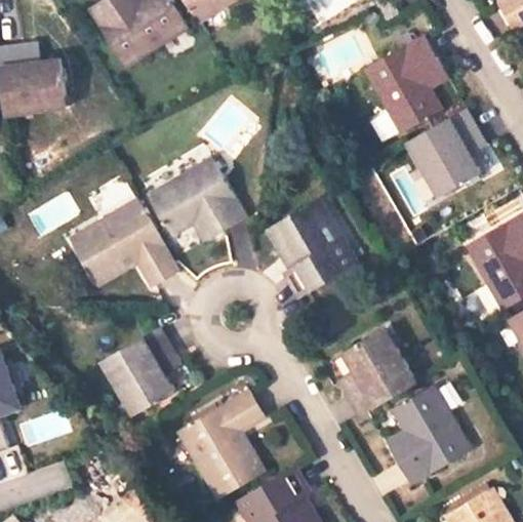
[(101,0),(89,8),(126,63),(186,23),(170,0),(139,0),(132,4),(129,0),(101,0)]
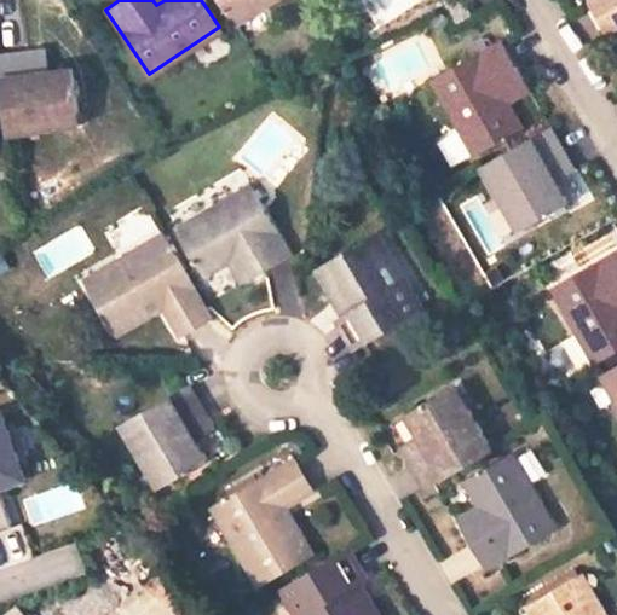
[(217,0),(234,24),(270,0),(217,0)]
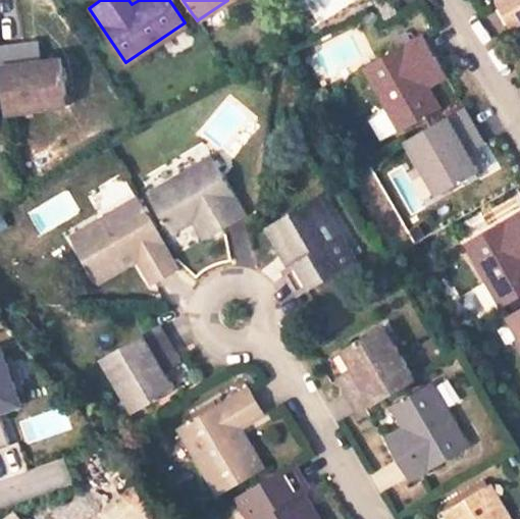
[(397,11),(390,0),(372,0),(382,18),(397,11)]
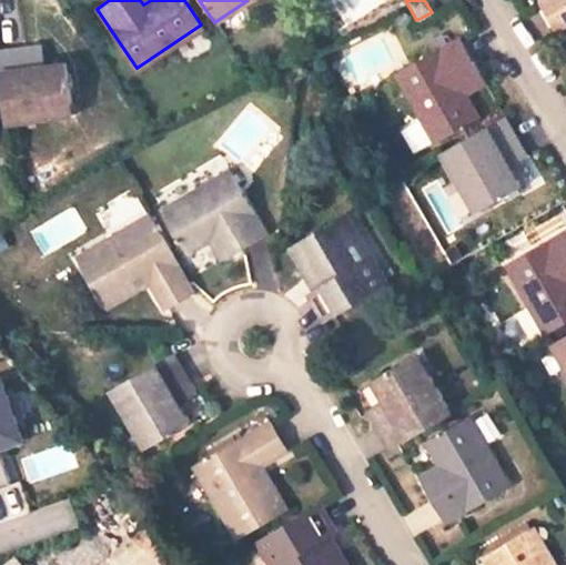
[(565,24),(565,0),(539,0),(556,31),(565,24)]
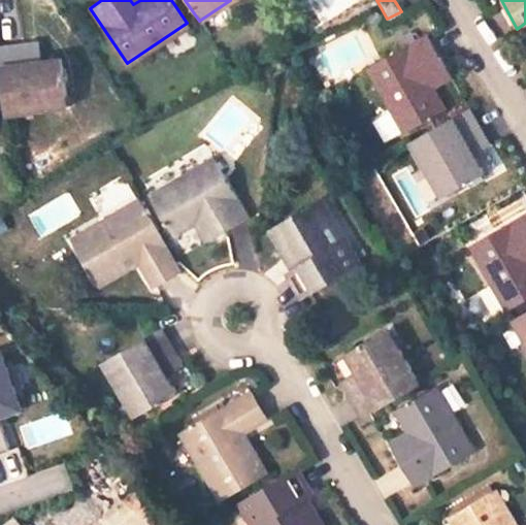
[(425,36),(367,70),(401,130),(444,106),(432,87),(427,77),(444,68),(425,36)]
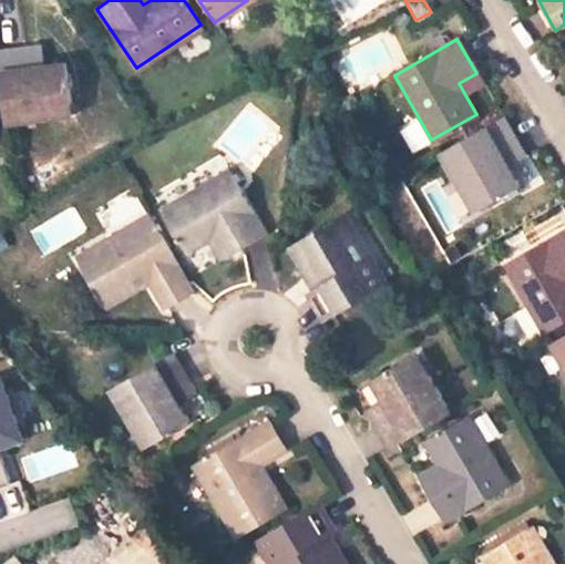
[(27,47),(29,65),(42,64),(39,44),(27,47)]
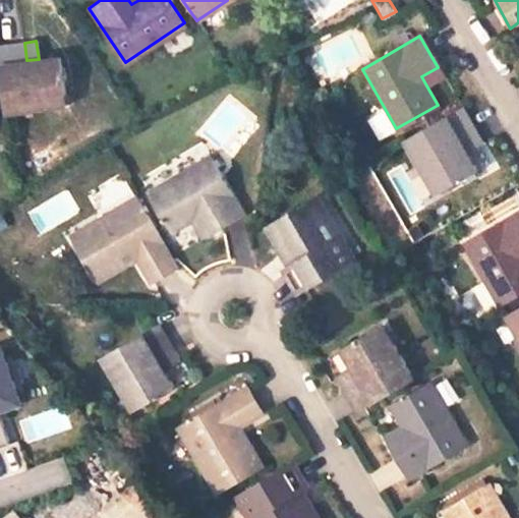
[(39,59),(26,60),(24,43),(0,45),(0,65),(5,112),(45,107),(43,95),(65,92),(61,56),(39,59)]
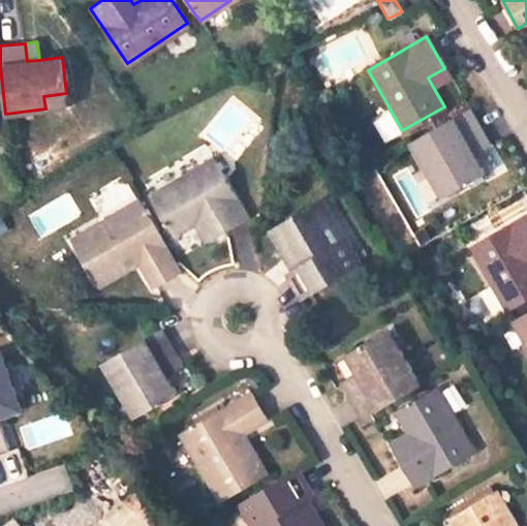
[(444,68),(428,78),(433,87),(450,78),(444,68)]
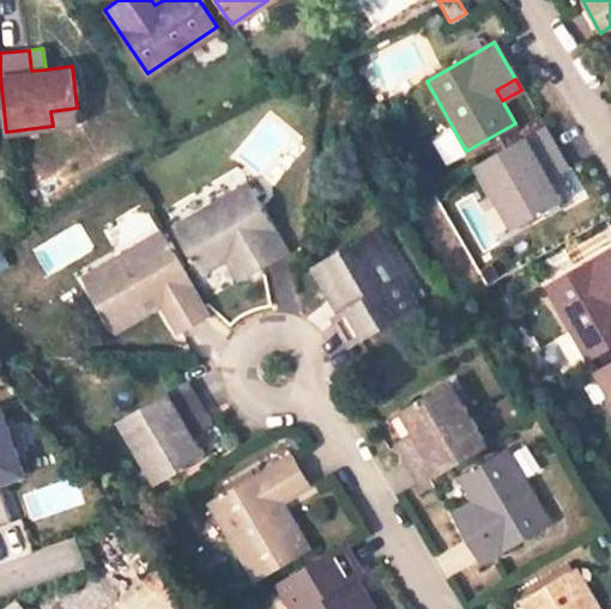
[(77,108),(50,111),(53,126),(79,122),(77,108)]
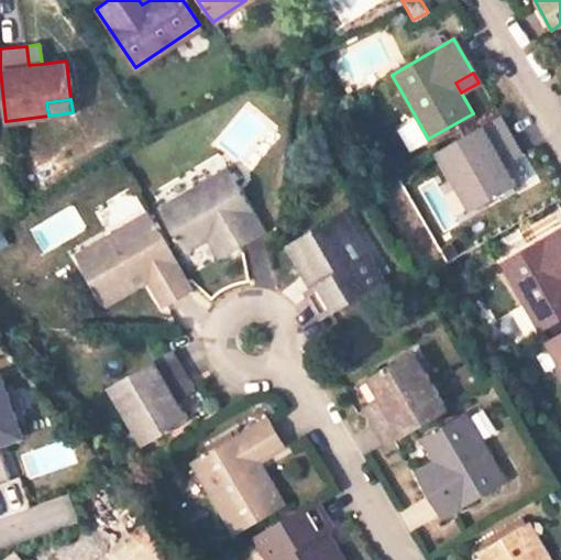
[(436,150),(458,187),(468,182),(480,202),(514,183),(499,160),(494,149),(512,139),(497,114),(436,150)]
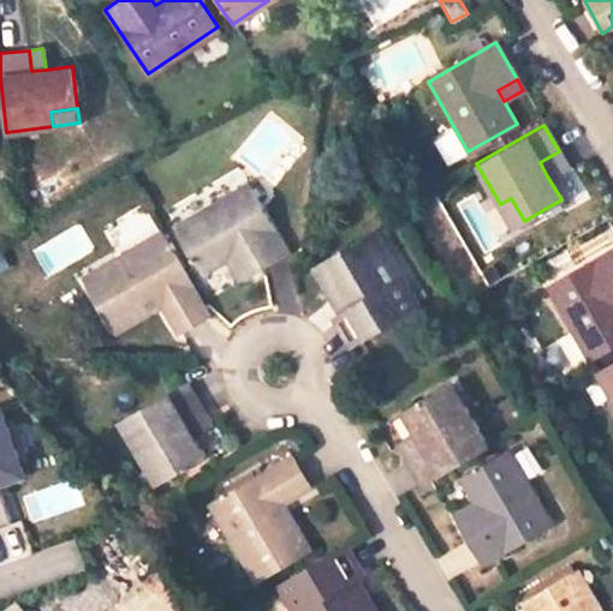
[(559,151),(540,162),(546,174),(566,163),(559,151)]
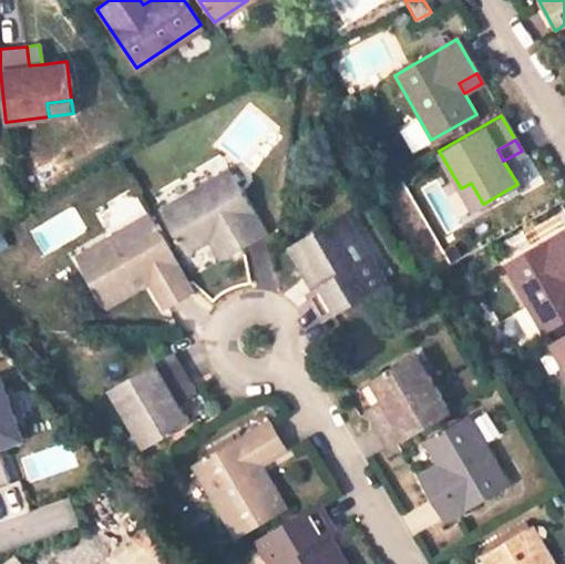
[(263,232),(227,170),(162,207),(187,252),(211,239),(219,235),(229,252),(263,232)]
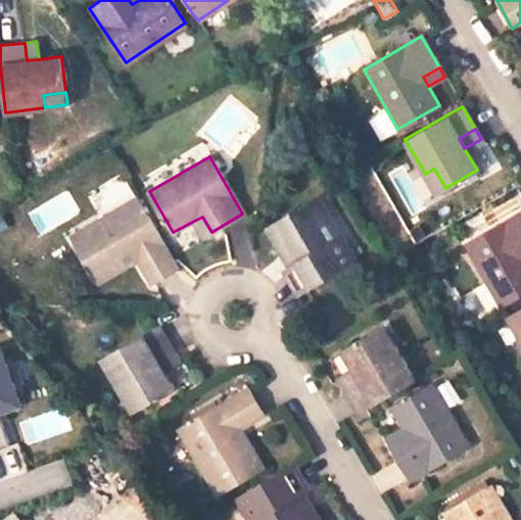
[(425,174),(436,194),(445,188),(434,169),(425,174)]
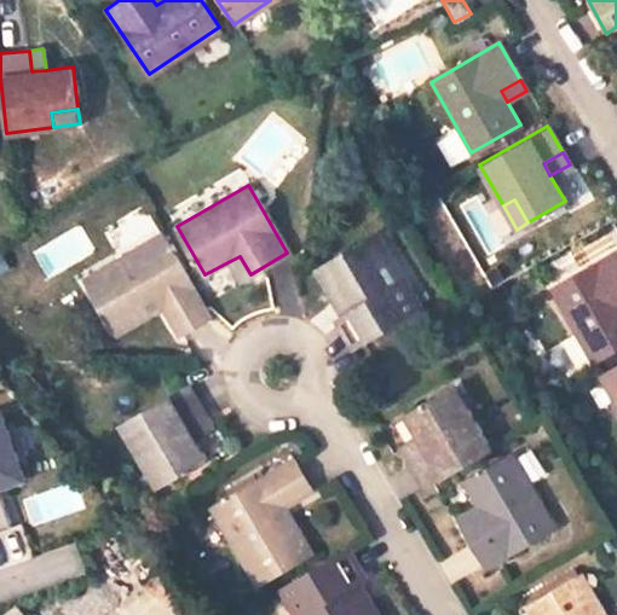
[(410,289),(378,231),(365,238),(398,295),(410,289)]
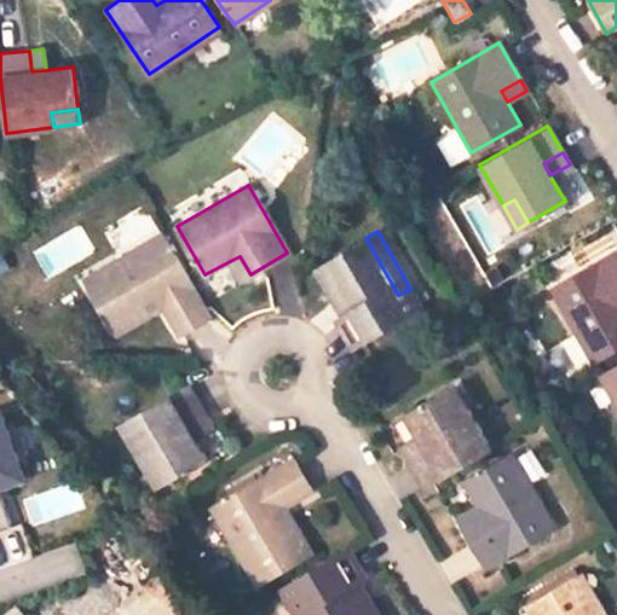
[(111,321),(157,295),(163,307),(178,332),(207,313),(160,233),(85,278),(111,321)]
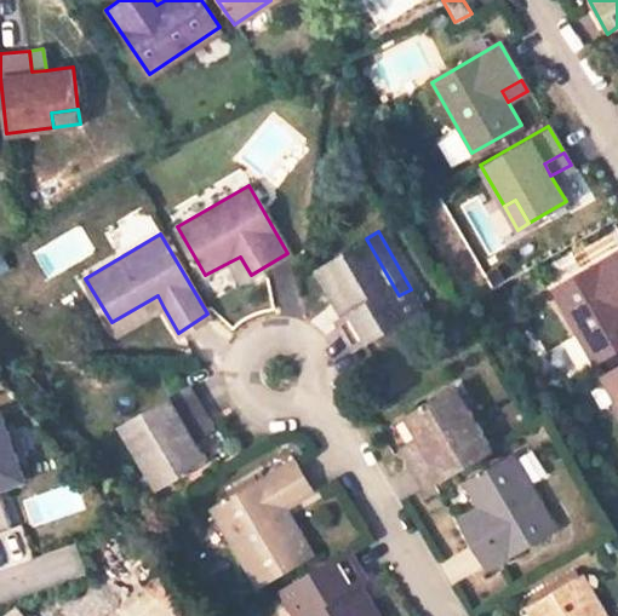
[(325,263),(353,311),(342,317),(336,320),(352,347),(421,306),(411,289),(399,295),(366,239),(325,263)]
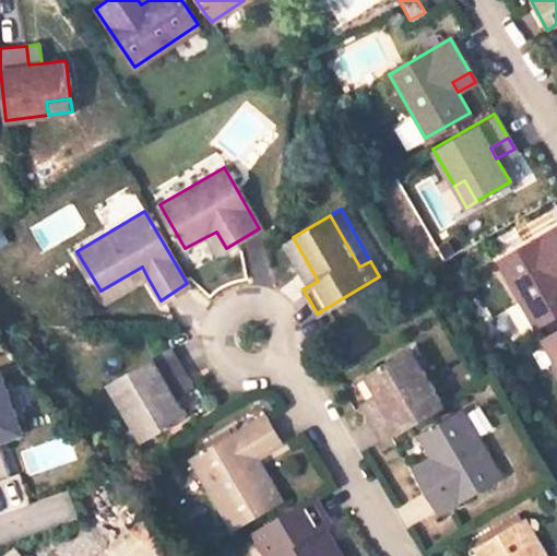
[(556,226),(496,261),(534,328),(556,315),(556,226)]
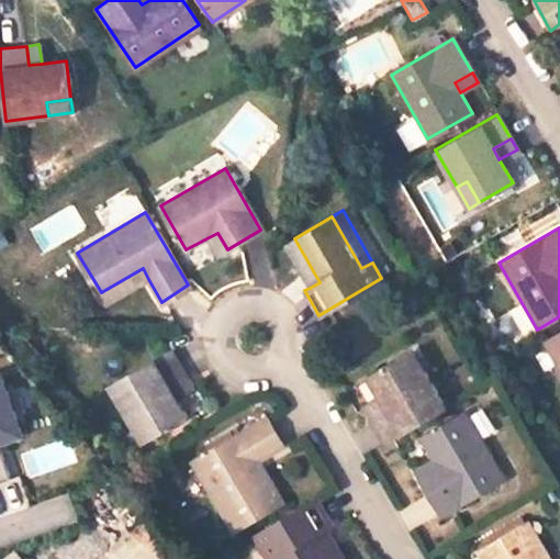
[(227,249),(217,233),(209,237),(219,254),(227,249)]
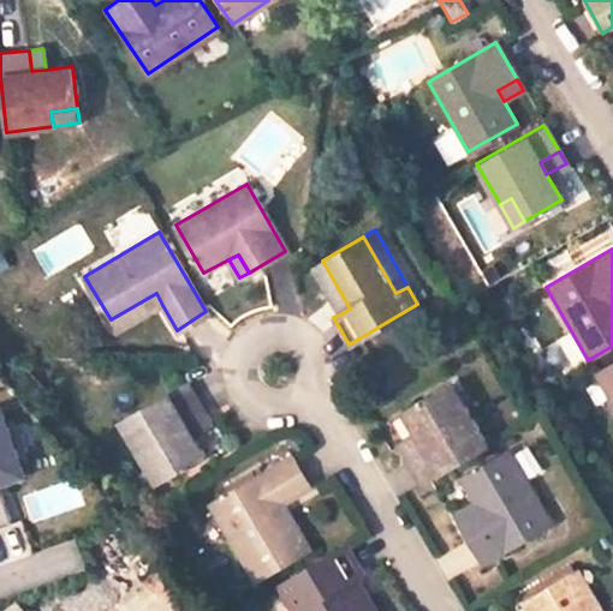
[(311,265),(339,315),(350,309),(322,261),(311,265)]
